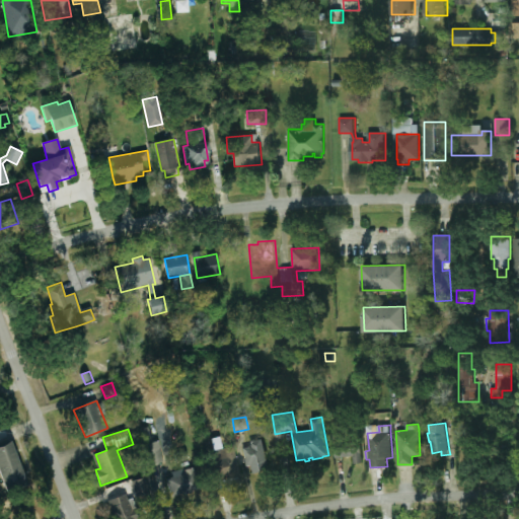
[(257,472),(253,473),(252,466),(248,467),(243,449),(252,447),(251,442),(262,439),(269,469),(257,472)]
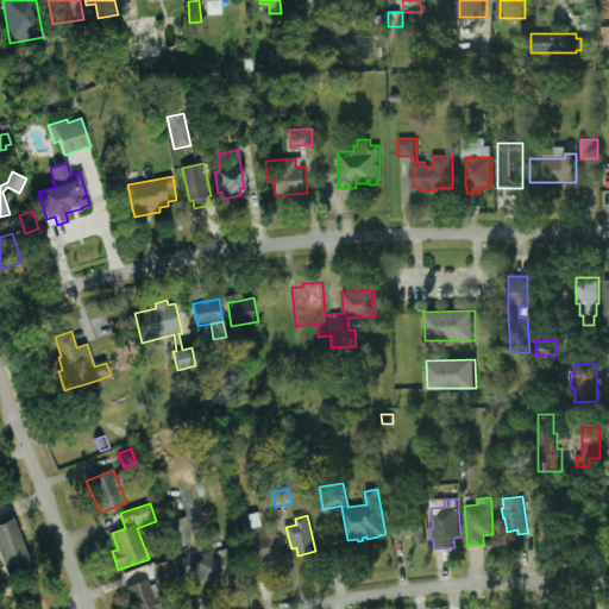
[(186,516),(195,542),(179,548),(170,522),(186,516)]
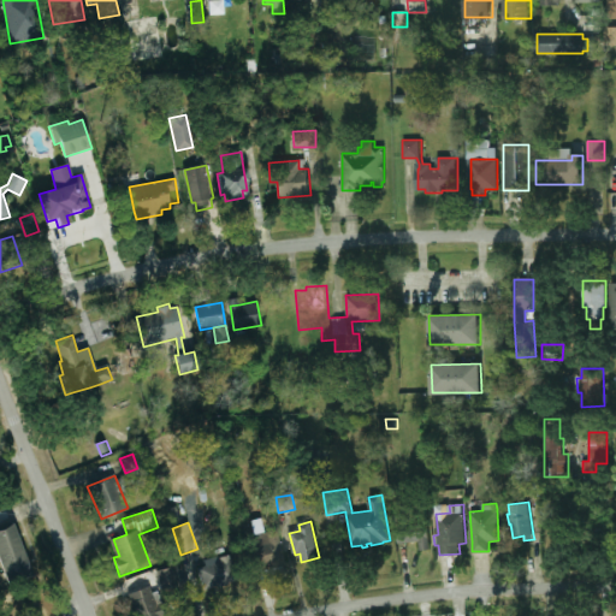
[(431,540),(431,550),(421,551),(420,542),(398,543),(397,527),(430,525),(431,540)]
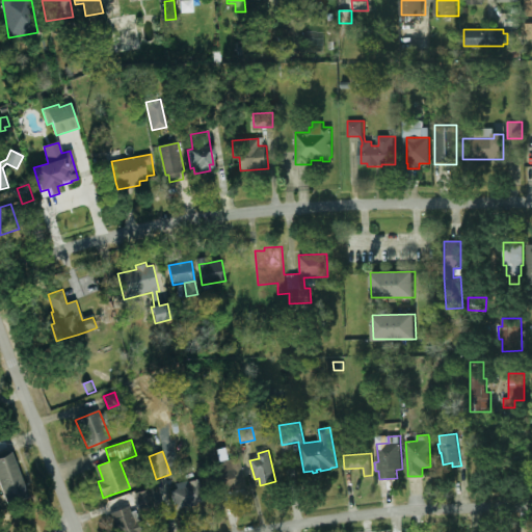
[(9,506),(0,481),(0,461),(15,456),(30,498),(9,506)]
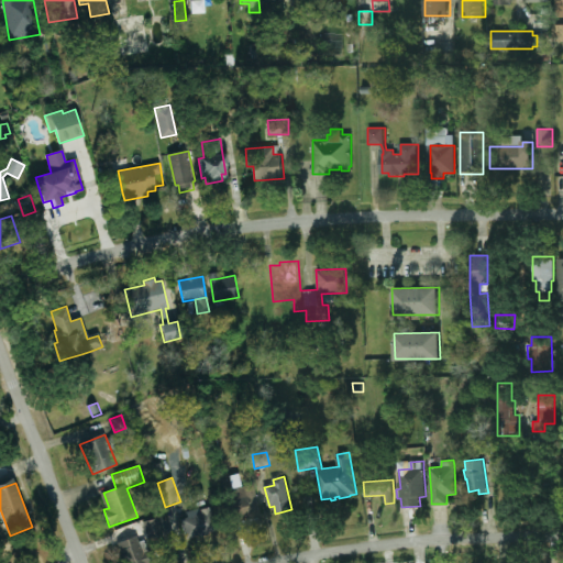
[(261,512),(262,518),(247,521),(246,516),(234,519),(229,495),(239,493),(238,487),(253,484),(254,488),(261,512)]
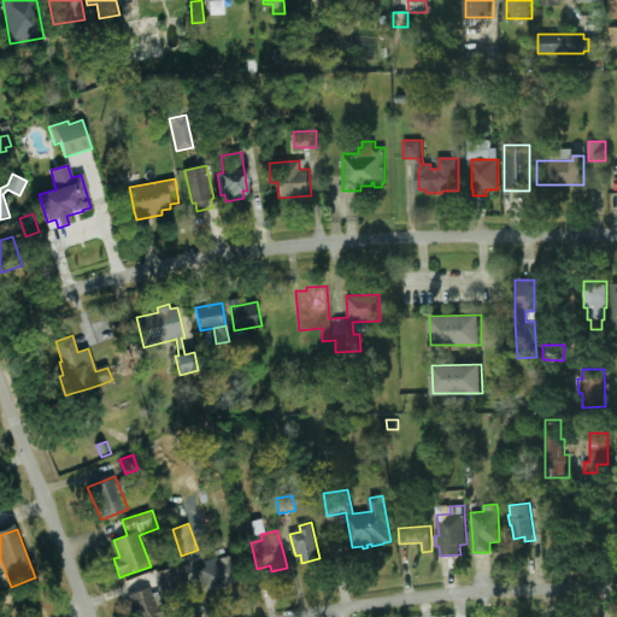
[(234,560),(240,582),(231,585),(231,586),(219,589),(218,588),(205,592),(199,570),(207,568),(206,564),(209,564),(210,568),(222,564),(222,560),(233,557),(234,560)]
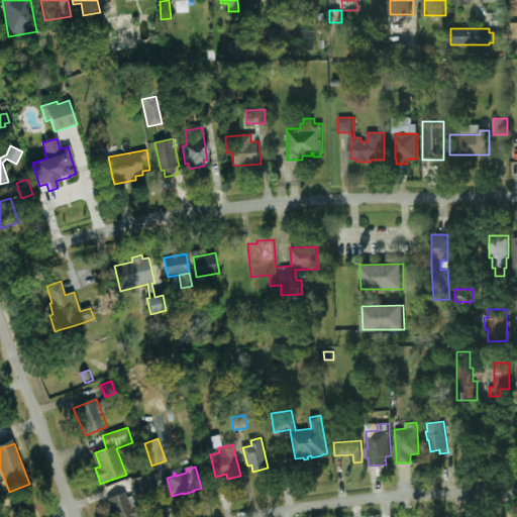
[(131,480),(145,477),(148,493),(135,497),(131,480)]
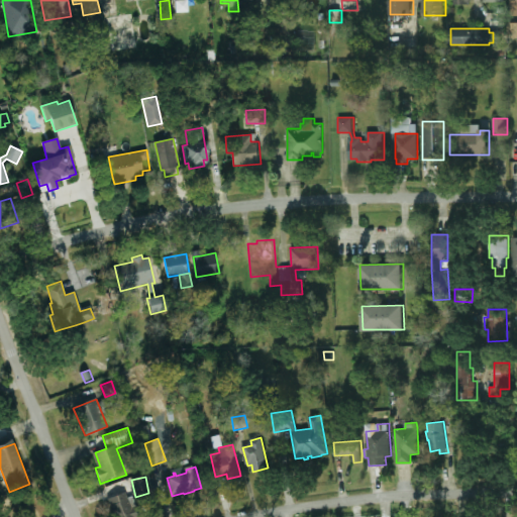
[(115,516),(112,516),(109,507),(112,506),(109,499),(124,494),(131,516),(115,516)]
